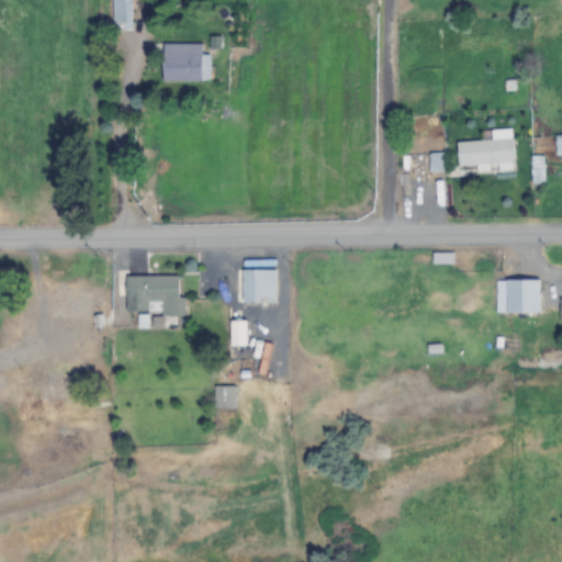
[(134,23),(133,0),(112,0),(112,23),(134,23)]
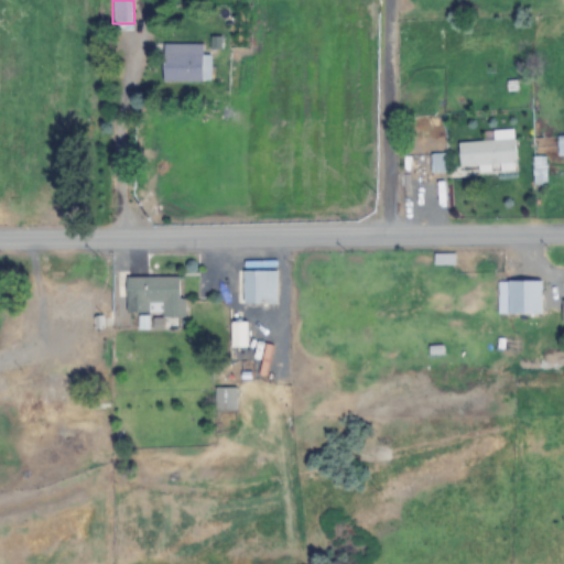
[(164,80),(203,80),(203,43),(164,43),(164,80)]
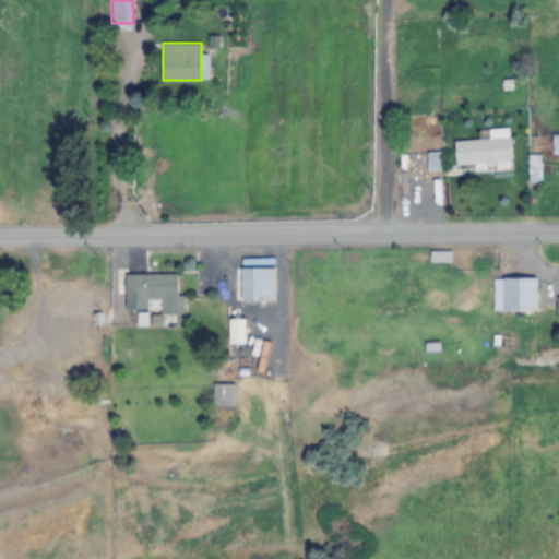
[(455,141),(455,165),(511,163),(511,137),(504,138),(503,130),(486,130),(486,140),(455,141)]
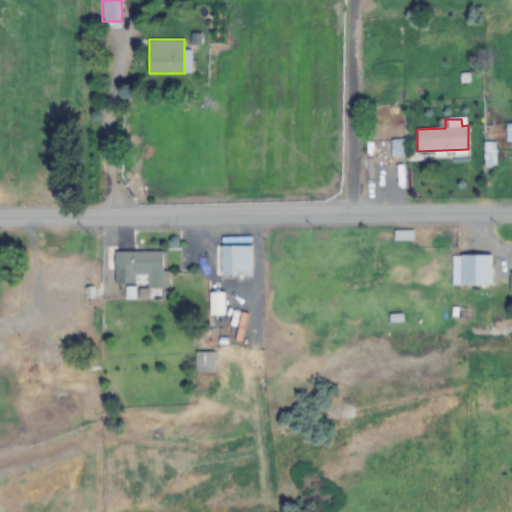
[(220,277),(251,277),(251,247),(220,247),(220,277)]
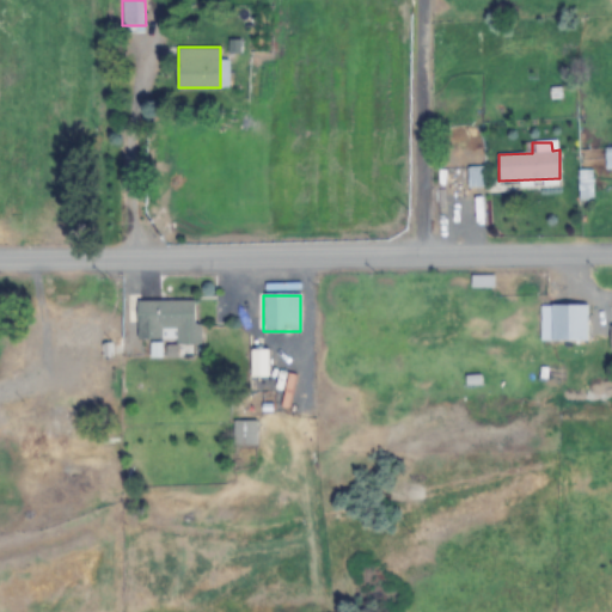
[(200,342),(200,301),(136,301),(136,342),(200,342)]
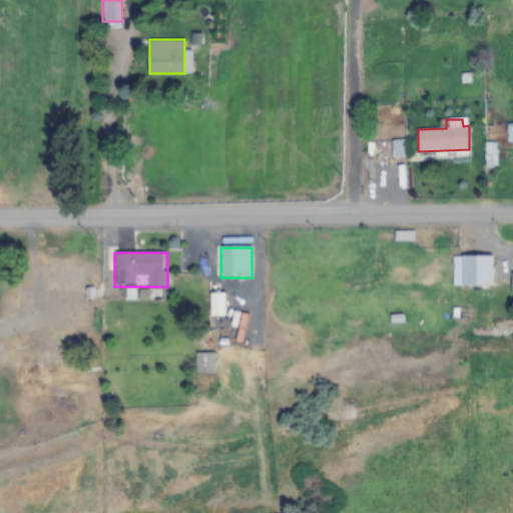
[(462,255),(462,286),(493,286),(493,255),(462,255)]
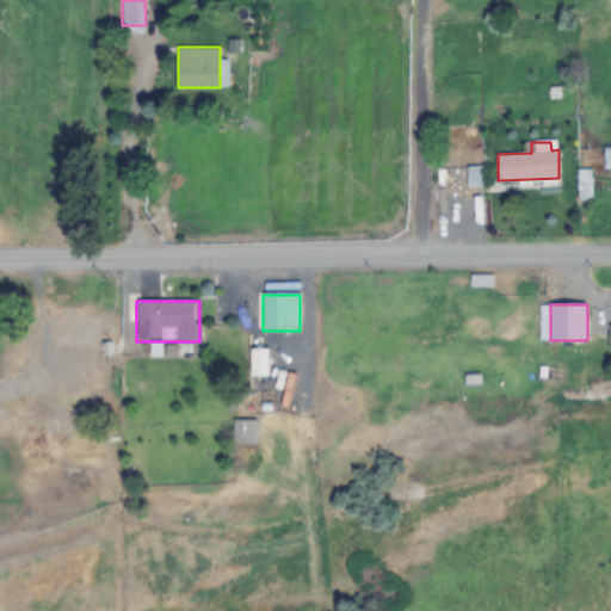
[(233,445),(257,445),(257,421),(233,421),(233,445)]
